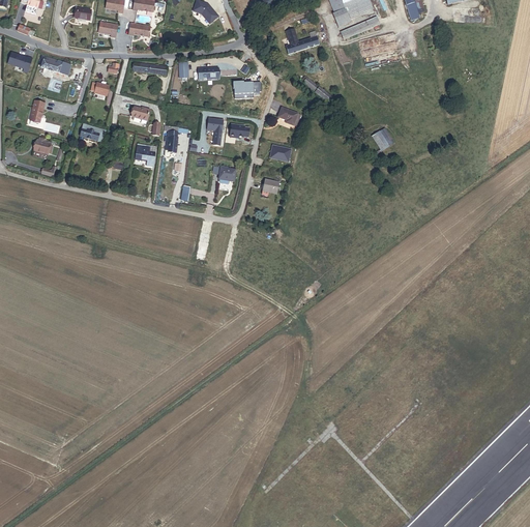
[(21,0),(21,1),(27,3),(25,10),(35,15),(39,0),(21,0)]
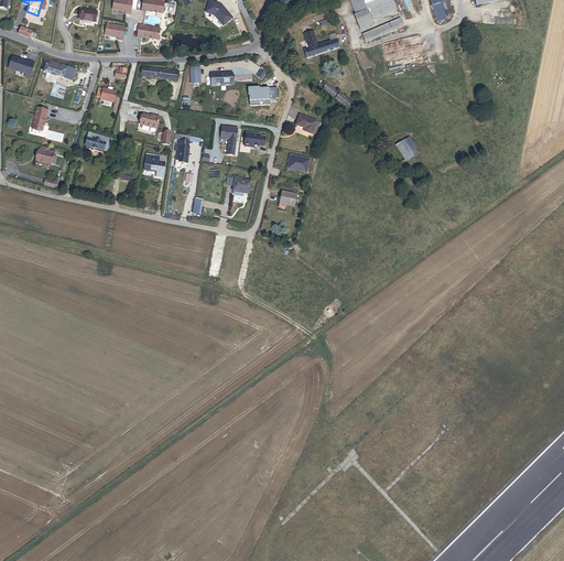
[(114,0),(112,7),(126,9),(126,11),(130,12),(132,0),(114,0)]
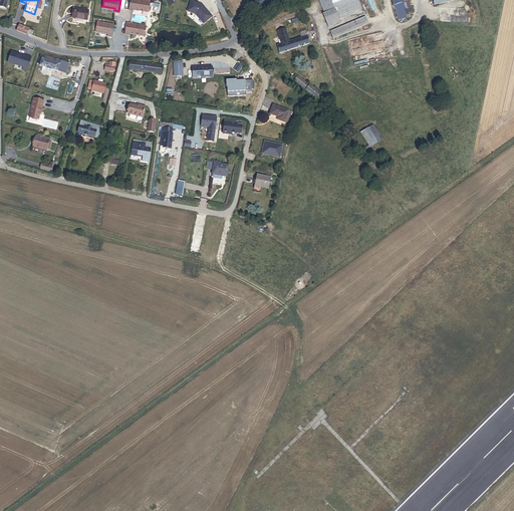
[(130,0),(129,8),(133,8),(133,7),(148,9),(148,8),(151,8),(151,4),(149,4),(150,0),(130,0)]
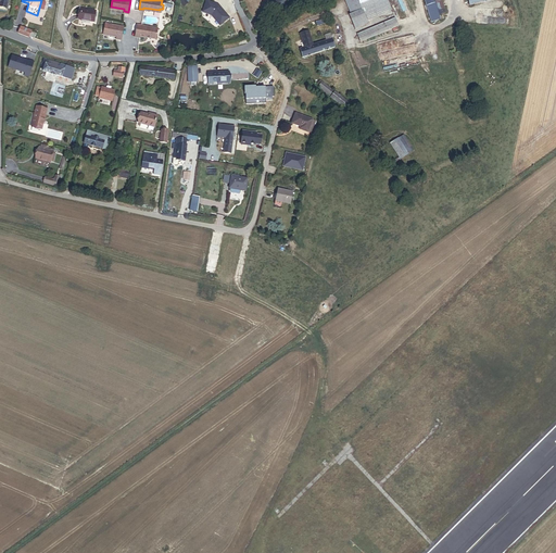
[(205,0),(202,9),(211,12),(219,23),(229,15),(218,2),(213,0),(205,0)]
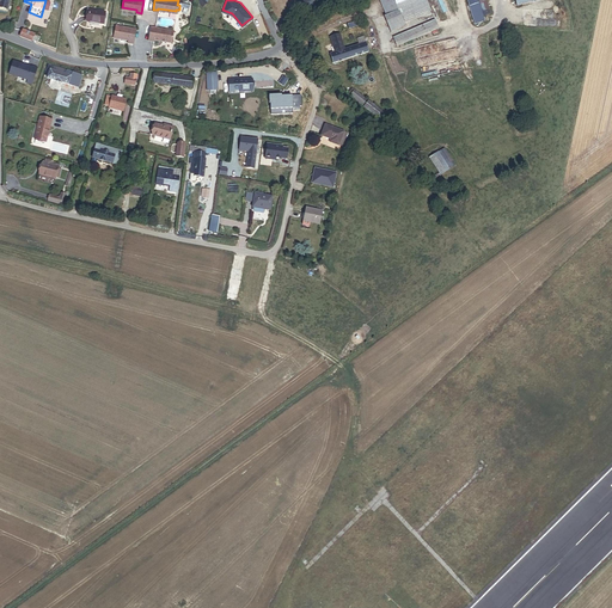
[(303,10),(314,2),(313,0),(300,0),(298,1),(299,2),(303,10)]
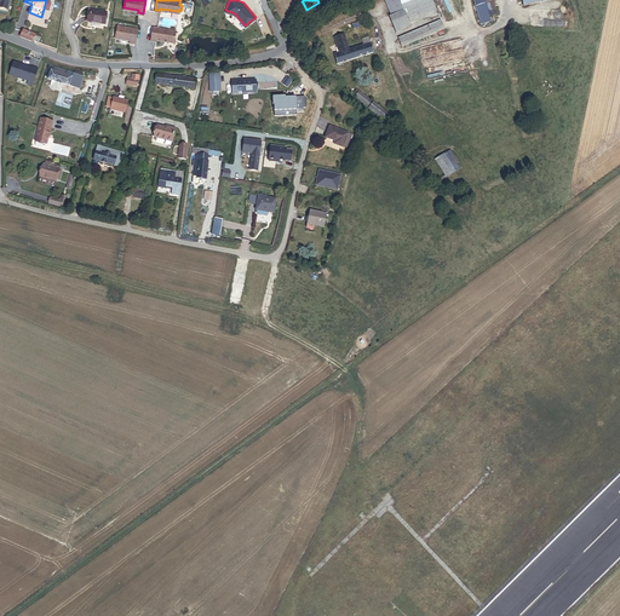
[(385,0),(391,13),(403,9),(401,3),(400,0),(385,0)]
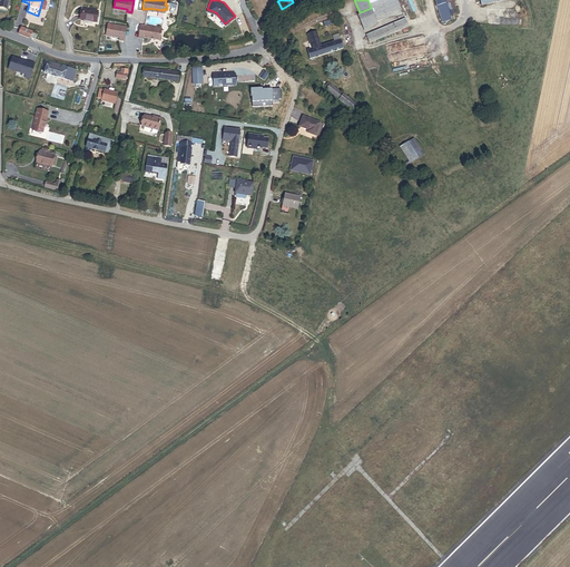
[(371,8),(375,19),(402,9),(397,0),(374,0),(369,2),(371,8)]
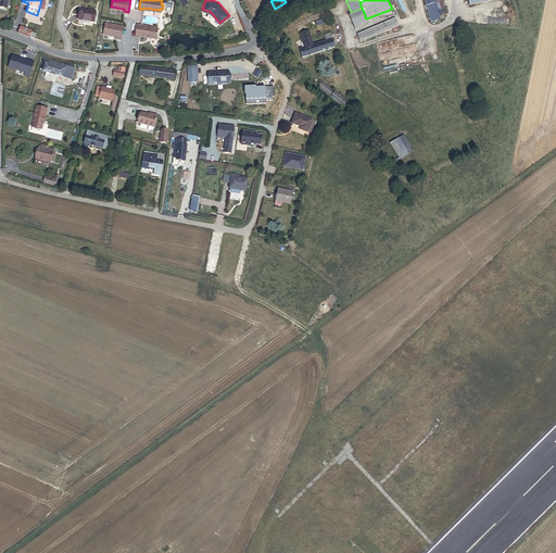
[(395,0),(400,9),(411,4),(408,0),(395,0)]
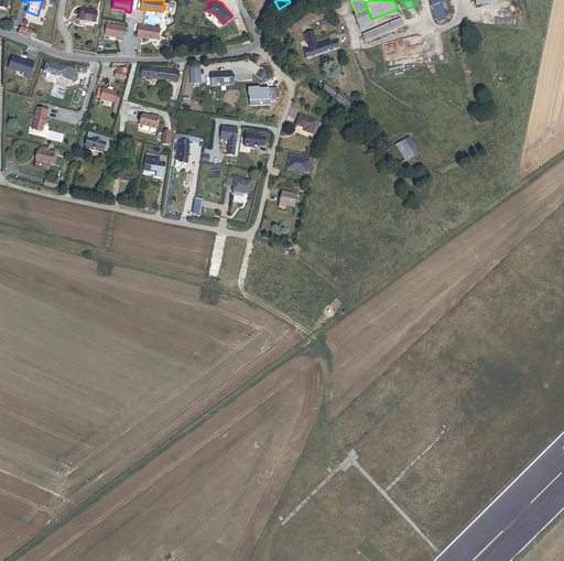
[(444,12),(440,0),(431,0),(437,21),(446,18),(444,12)]
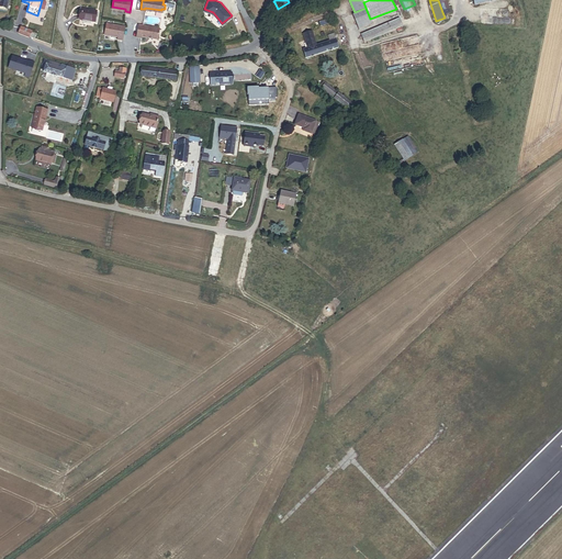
[(438,0),(442,12),(451,10),(448,0),(438,0)]
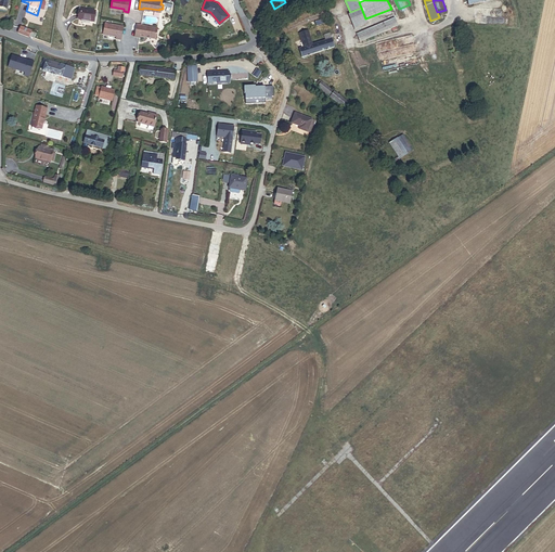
[(79,17),(93,20),(95,10),(81,7),(79,17)]
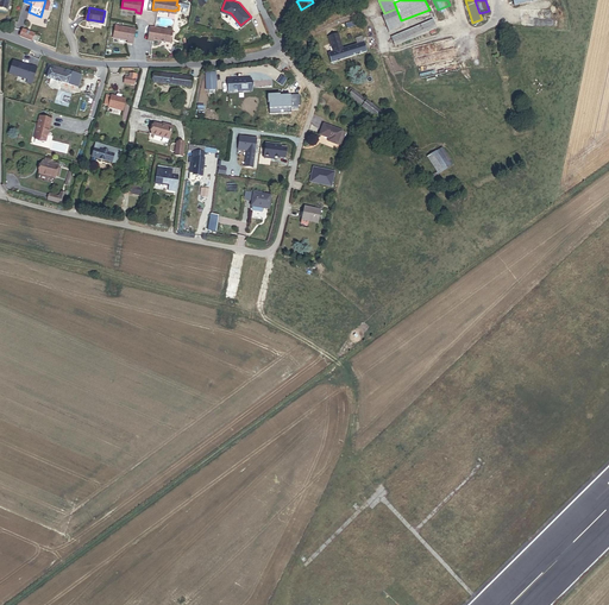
[(389,30),(403,25),(401,20),(396,8),(384,13),(382,14),(389,30)]
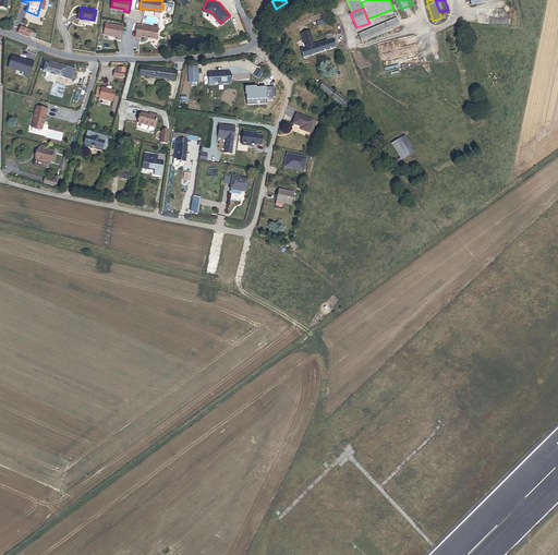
[(359,33),(362,40),(400,25),(397,16),(359,33)]
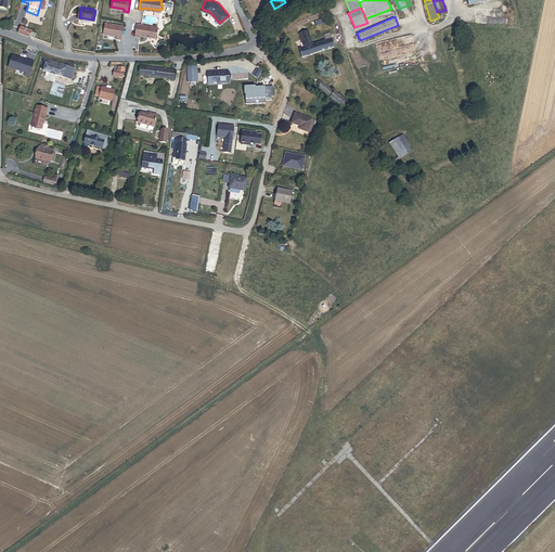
[(105,21),(103,31),(116,35),(116,36),(120,37),(123,24),(105,21)]
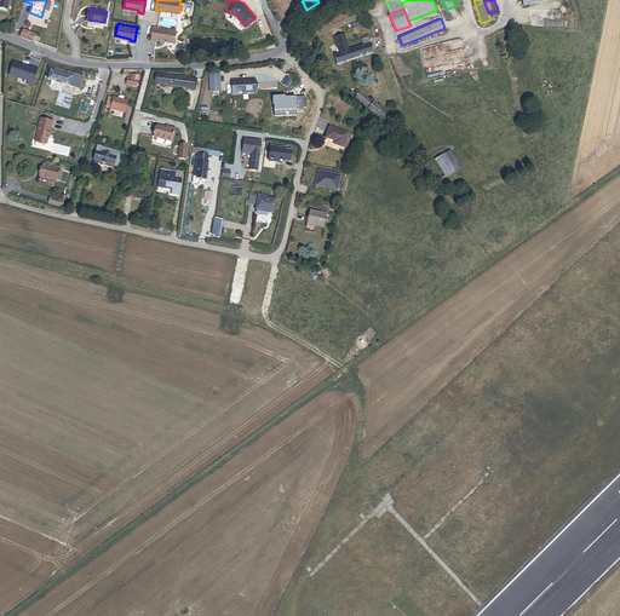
[(150,39),(155,39),(155,38),(173,41),(176,28),(153,24),(150,39)]
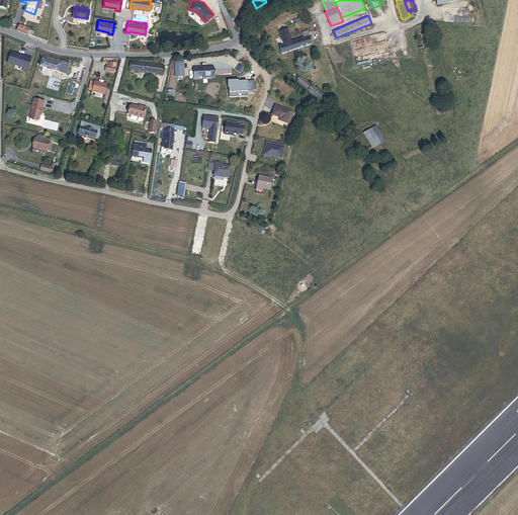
[(20,24),(18,29),(26,32),(27,32),(29,27),(20,24)]
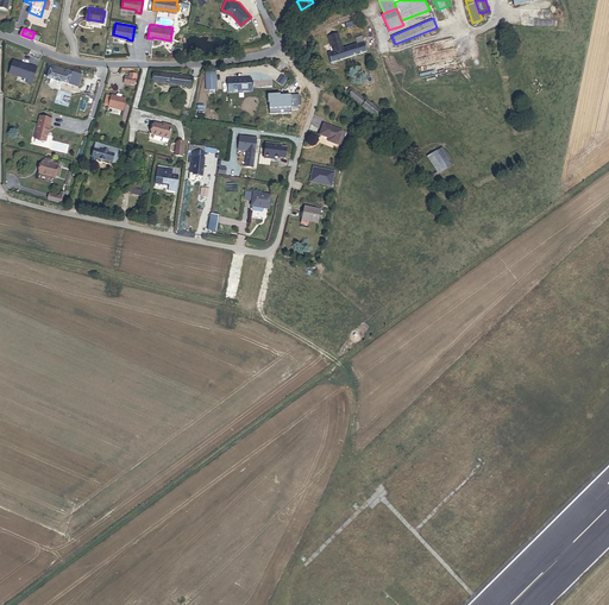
[(328,51),(331,61),(366,50),(362,33),(355,36),(357,43),(343,46),(339,32),(328,35),(332,50),(328,51)]
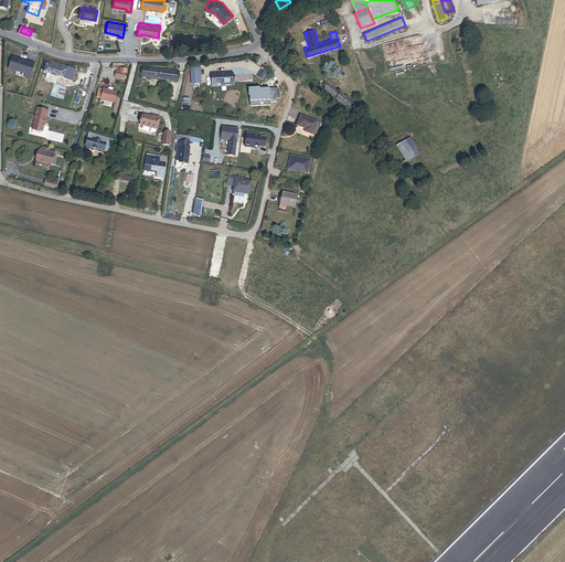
[(14,54),(10,65),(30,75),(33,61),(14,54)]
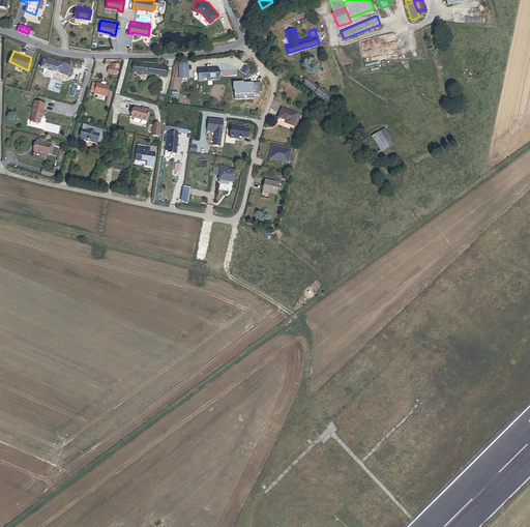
[(41,53),(38,63),(41,64),(41,66),(66,74),(68,65),(57,62),(58,59),(41,53)]
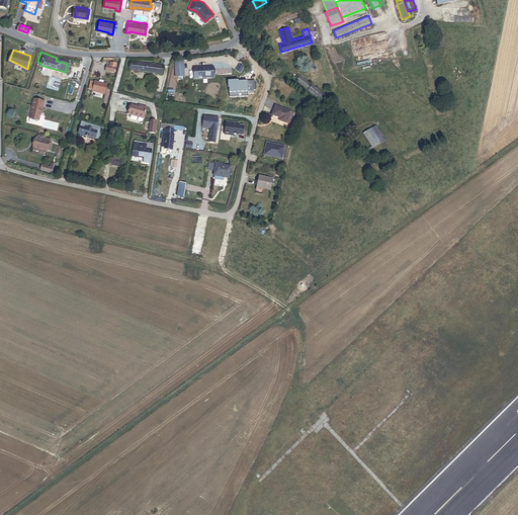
[(184,59),(174,59),(175,74),(178,74),(178,77),(182,77),(182,74),(184,74),(184,59)]
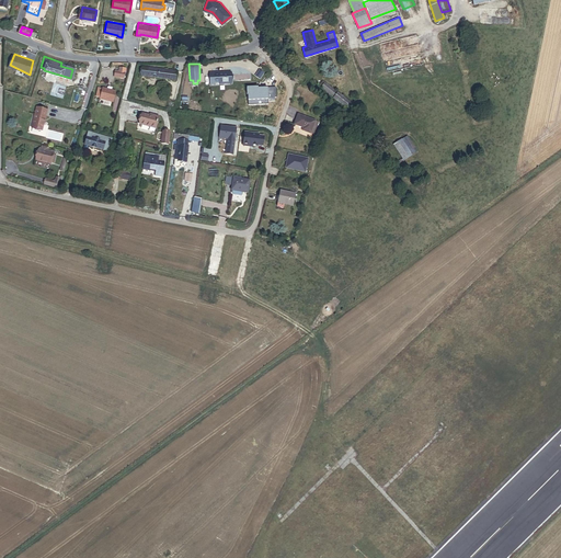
[(141,73),(176,79),(178,69),(142,65),(141,73)]
